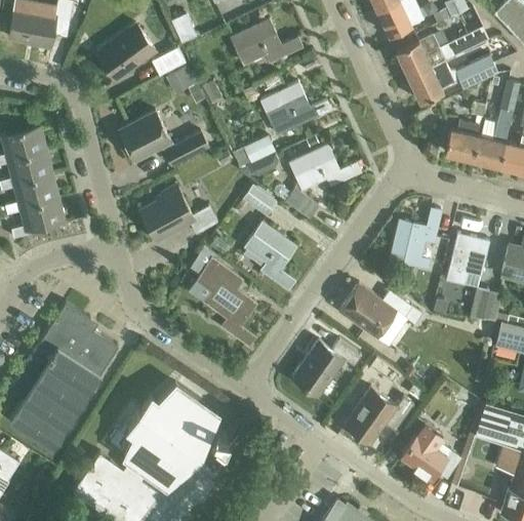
[(53,35),(67,37),(73,0),(70,0),(57,0),(54,16),(13,9),(8,39),(34,43),(34,45),(50,48),(53,35)]
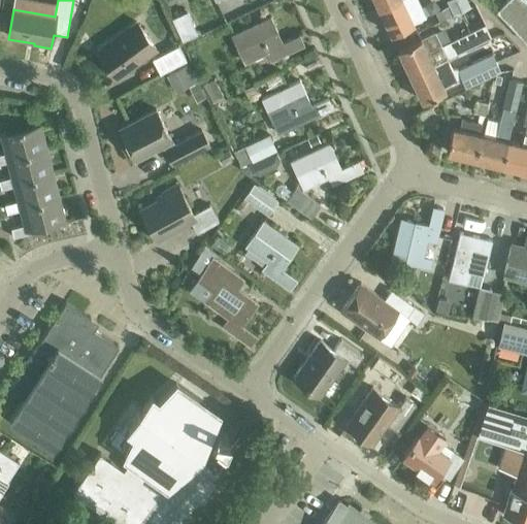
[(373,0),(379,10),(400,0),(373,0)]
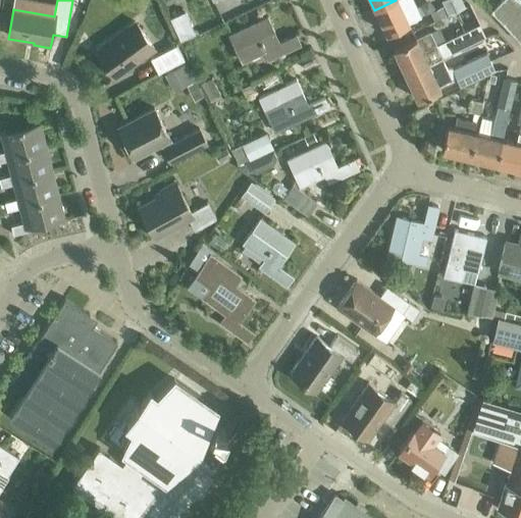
[(411,0),(396,0),(374,10),(386,37),(409,26),(421,19),(411,0)]
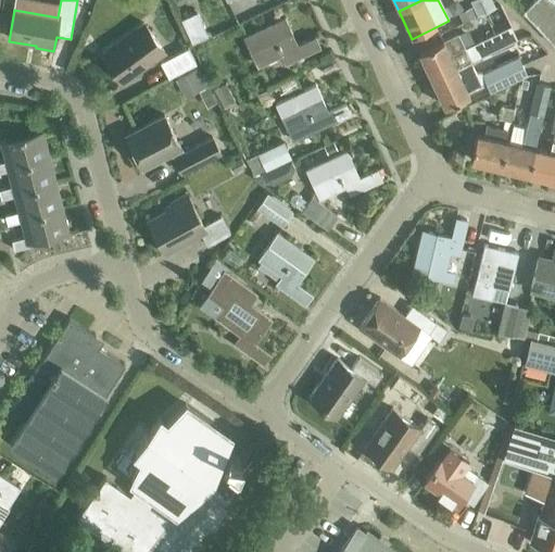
[(554,2),(552,0),(537,0),(524,12),(554,47),(554,2)]
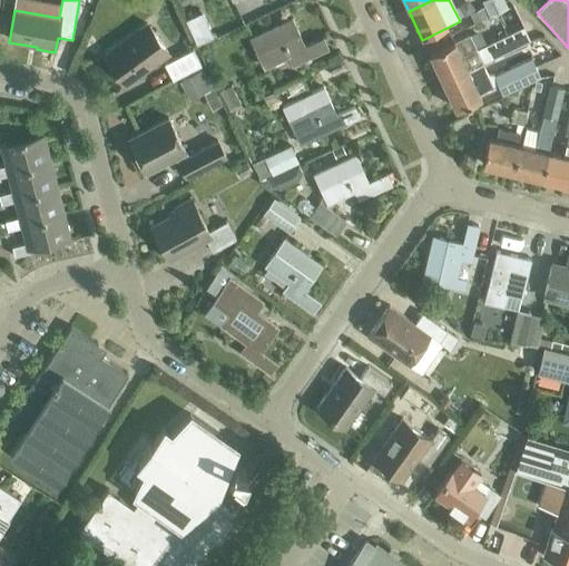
[(185,22),(196,47),(213,39),(202,15),(185,22)]
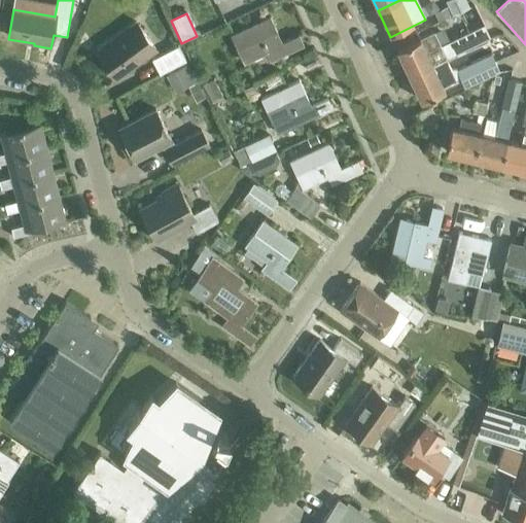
[(297,38),(281,46),(270,22),(232,39),(244,65),(273,51),(277,60),(303,47),(297,38)]
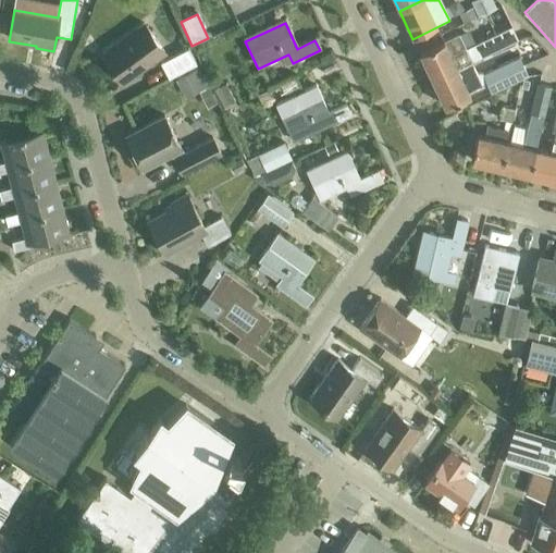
[(102,57),(123,85),(165,56),(144,26),(102,57)]
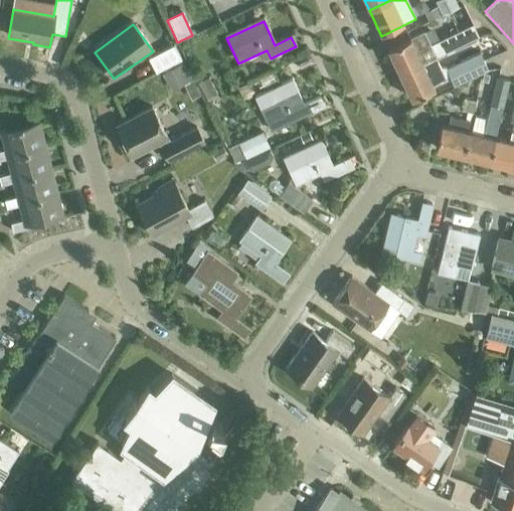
[(436,60),(479,38),(473,26),(431,47),(424,34),(388,50),(401,77),(436,60)]
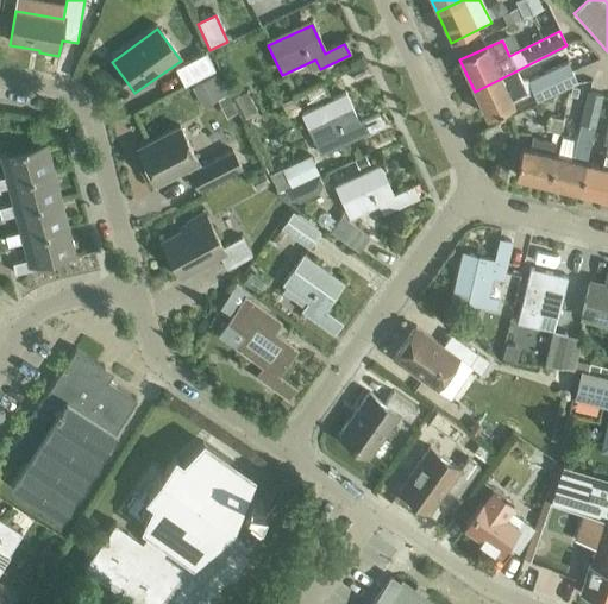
[(176,71),(186,89),(215,73),(207,56),(176,71)]
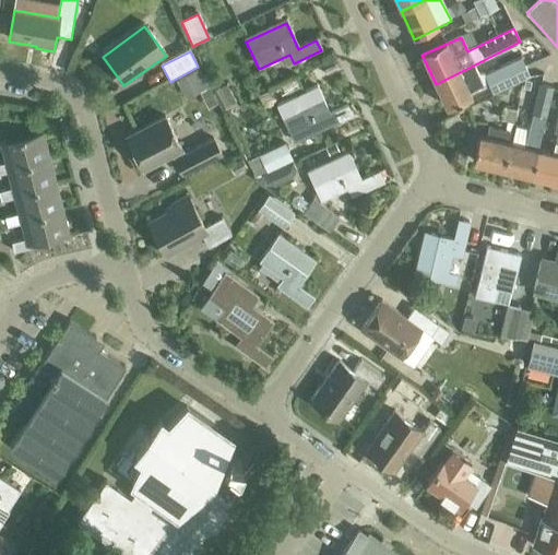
[(473,66),(436,84),(448,109),(471,98),(470,95),(484,89),(483,86),(488,83),(494,95),(531,79),(522,60),(486,77),(478,75),(473,66)]
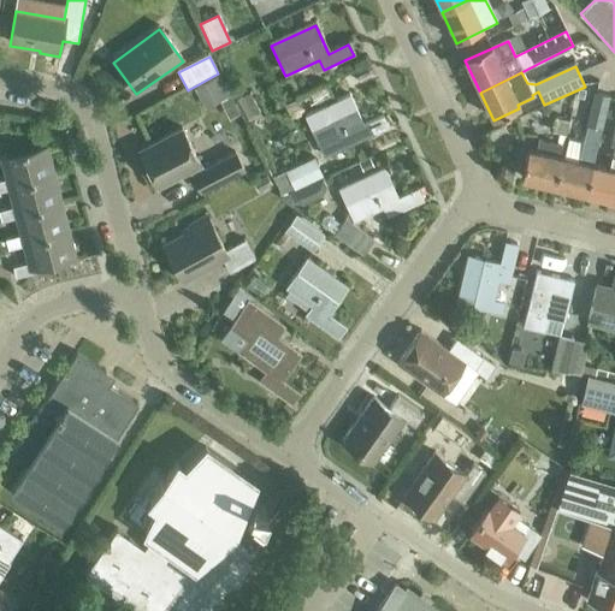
[(225,89),(219,78),(195,90),(202,102),(225,89)]
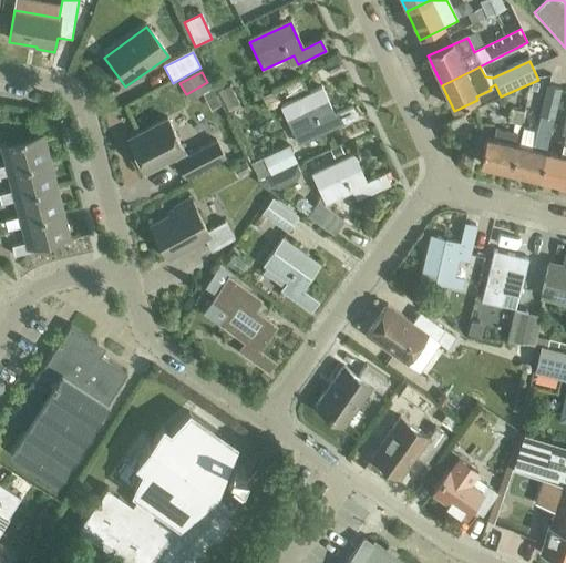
[(218,93),(228,113),(240,108),(230,86),(218,93)]
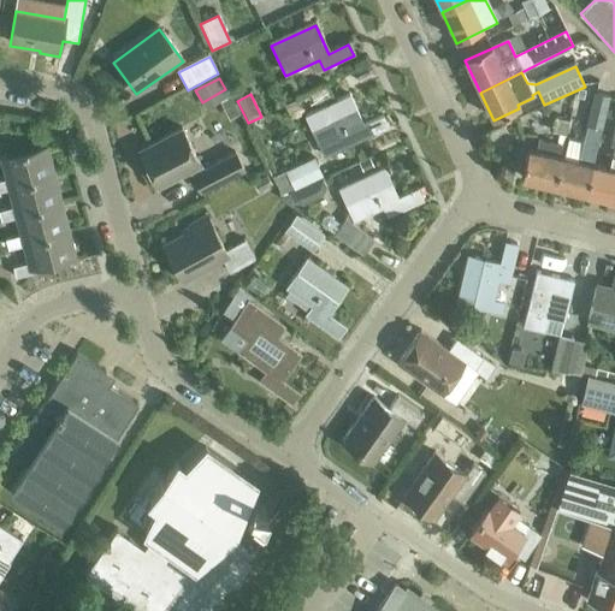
[(587,195),(595,167),(605,119),(610,99),(595,95),(584,144),(568,141),(563,160),(561,159),(554,188),(587,195)]
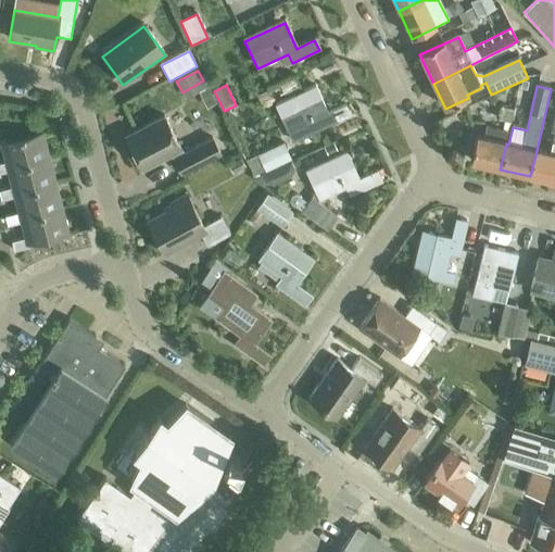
[(345,107),(327,114),(315,88),(276,107),(293,143),(350,117),(345,107)]
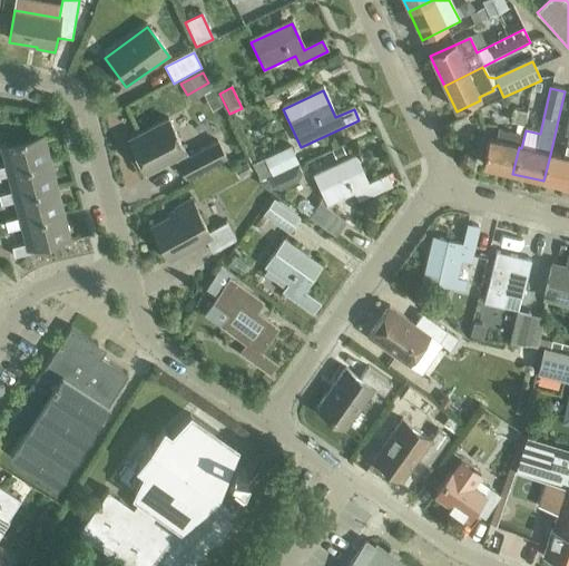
[(568,93),(565,91),(560,110),(568,113),(568,123),(566,136),(568,137),(568,143),(565,158),(550,155),(543,181),(568,187),(568,93)]
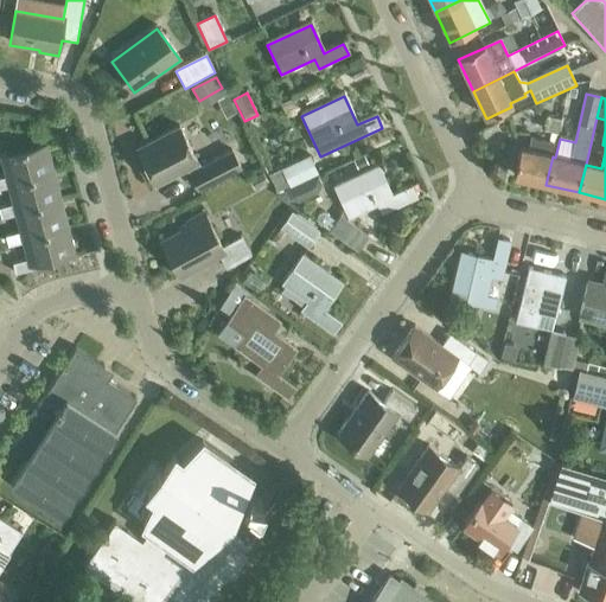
[(234,154),(202,171),(180,130),(138,152),(155,185),(187,170),(199,192),(242,171),(234,154)]
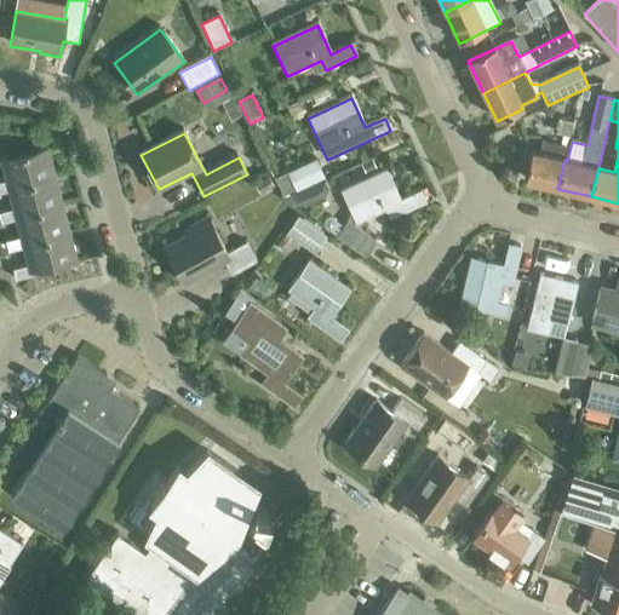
[(10,190),(56,178),(47,149),(1,161),(7,183),(0,184),(0,195),(10,194),(10,190)]
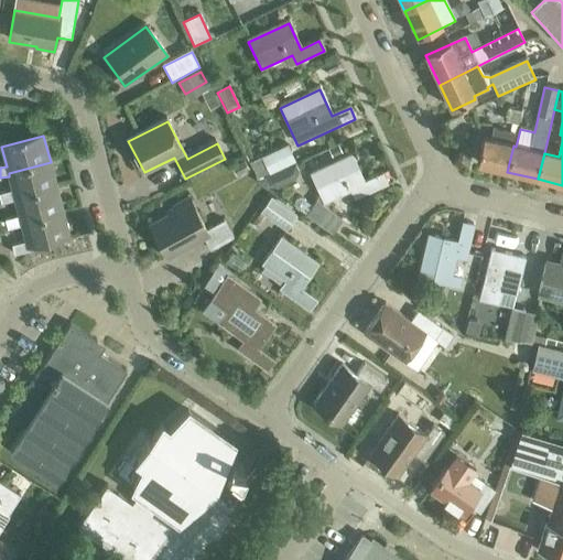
[(507,172),(513,146),(485,139),(479,164),(507,172)]
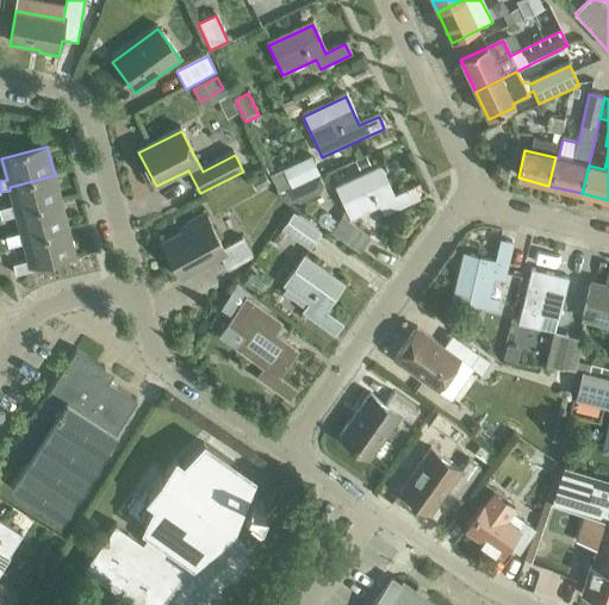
[(291,188),(291,189),(319,176),(310,158),(269,179),(278,194),(291,188)]
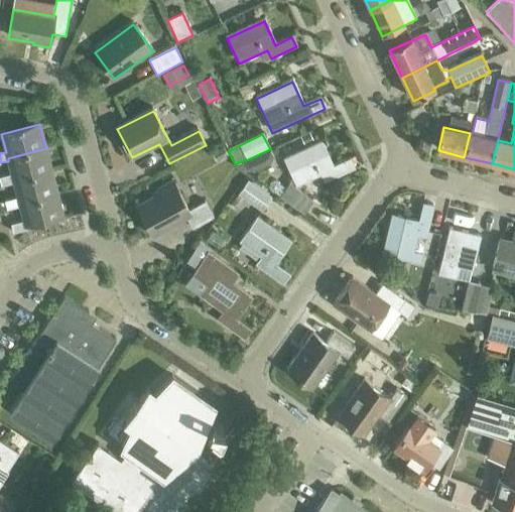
[(350,159),(334,167),(322,142),(284,160),(296,186),(325,173),(329,181),(355,169),(350,159)]
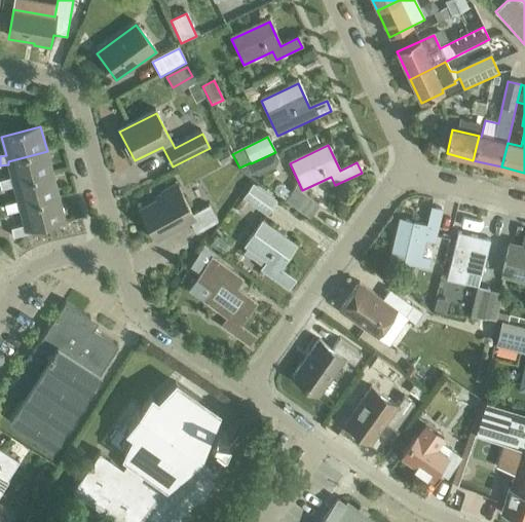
[(14,185),(53,175),(47,151),(8,161),(8,164),(12,179),(0,182),(0,186),(1,192),(14,188),(14,185)]
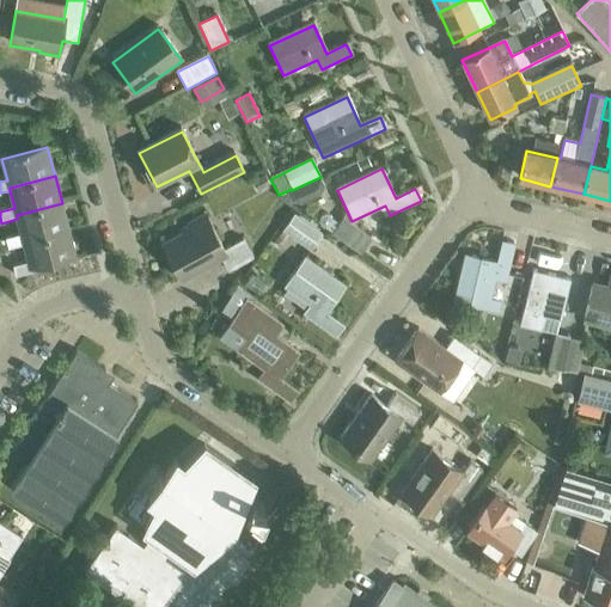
[(24,243),(69,231),(62,203),(17,215),(17,219),(22,237),(6,240),(8,251),(25,247),(24,243)]
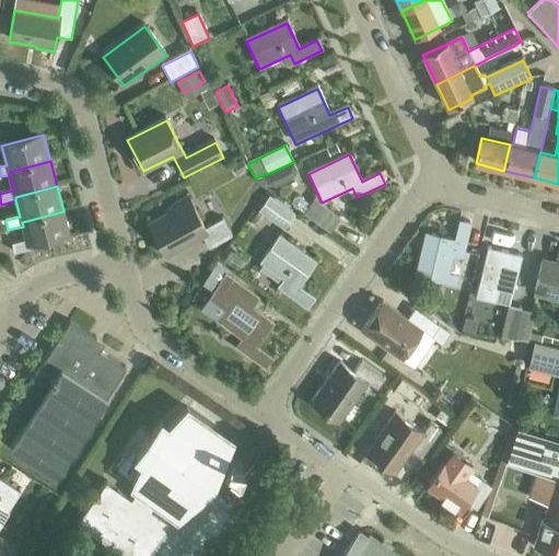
[(223,221),(206,231),(189,199),(172,208),(174,212),(150,226),(167,258),(204,239),(210,251),(233,239),(223,221)]
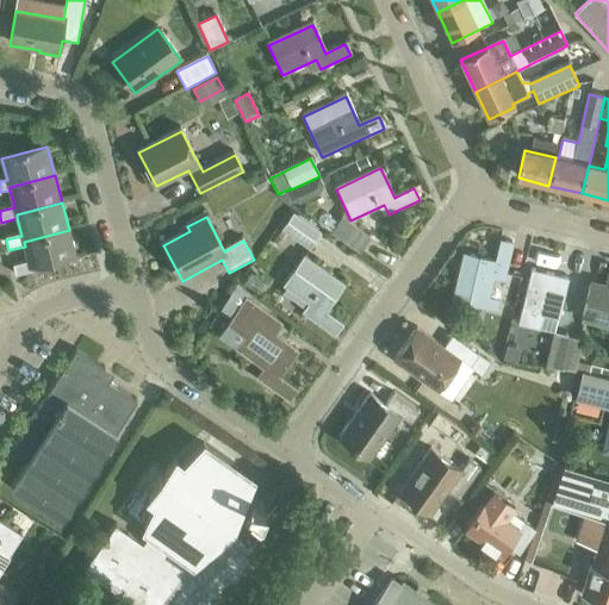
[(284,232),(311,251),(322,236),(294,217),(284,232)]
